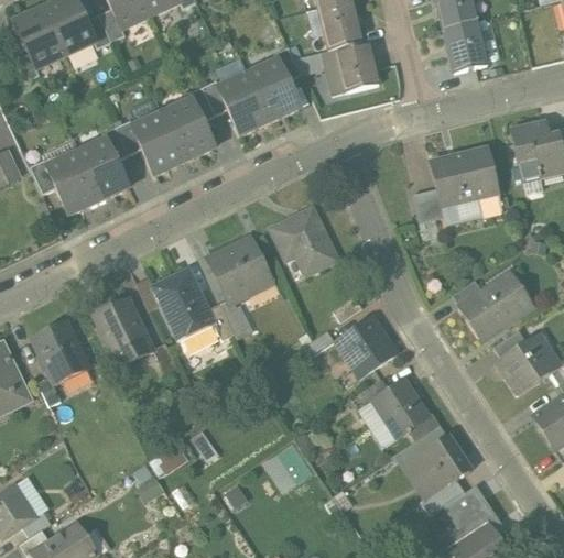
[(61,0),(42,9),(65,56),(94,43),(95,43),(84,21),(74,0),(61,0)]
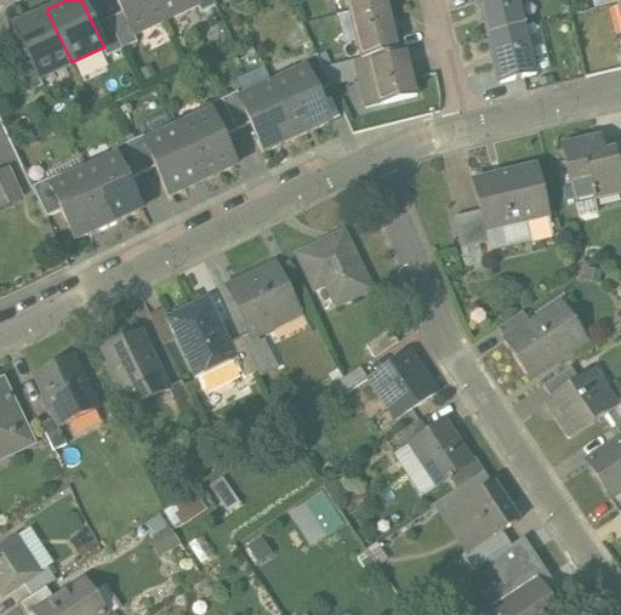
[(117,0),(121,10),(134,33),(135,33),(166,18),(158,0),(117,0)]
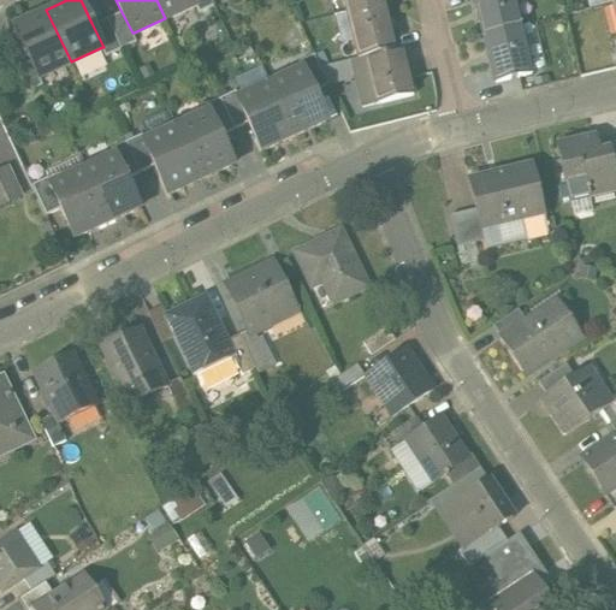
[(157,0),(165,18),(195,3),(196,3),(195,0),(157,0)]
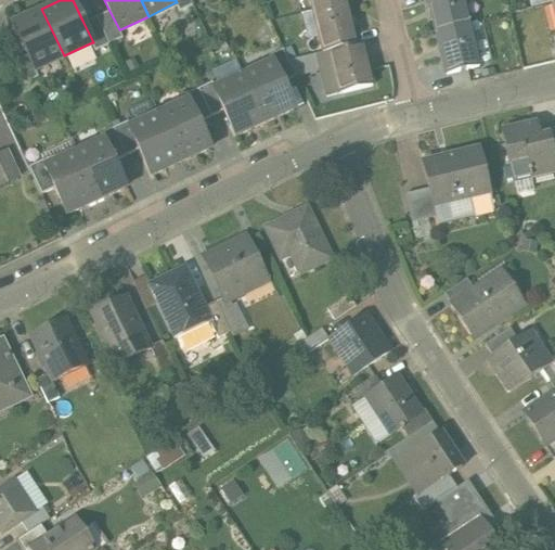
[(176,0),(177,2),(176,2),(180,9),(193,2),(192,0),(176,0)]
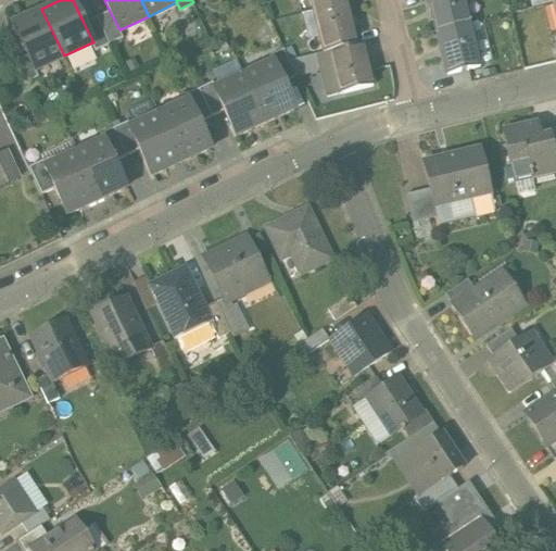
[(342,0),(314,7),(321,36),(353,28),(346,0),(342,0)]
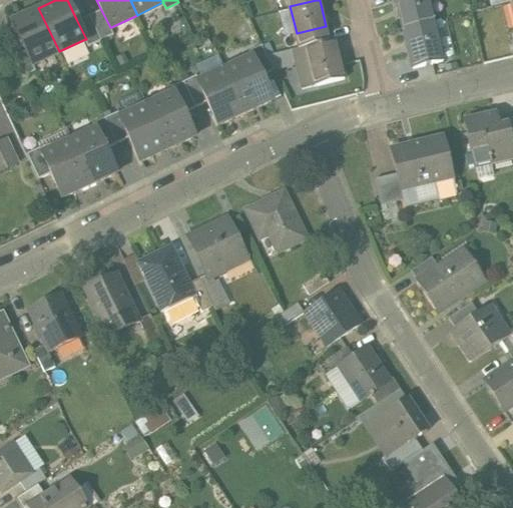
[(397,0),(403,26),(433,19),(428,0),(397,0)]
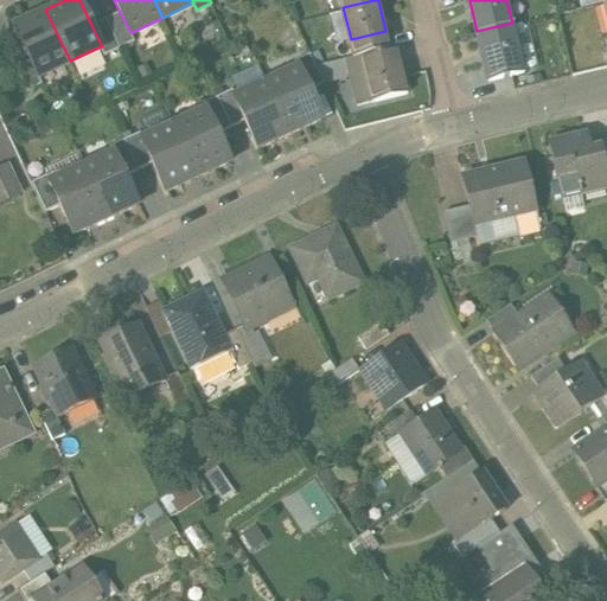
[(45,10),(13,25),(27,53),(38,76),(39,75),(70,61),(45,10)]
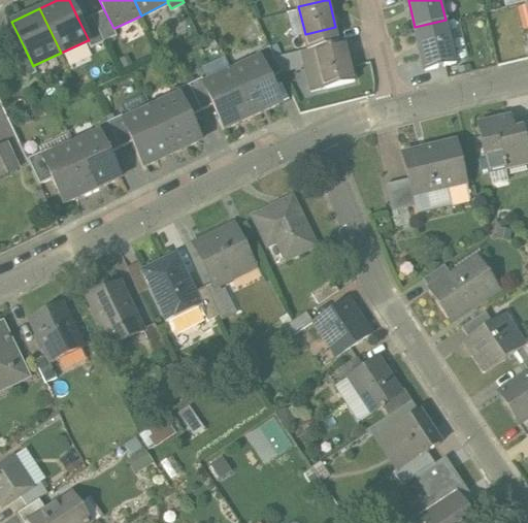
[(117,34),(114,28),(113,28),(103,8),(92,14),(103,40),(117,34)]
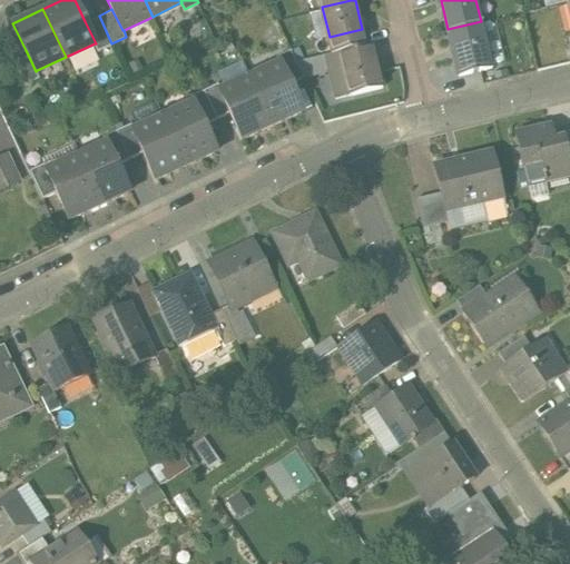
[(98,50),(111,43),(99,16),(85,21),(96,43),(95,43),(98,50)]
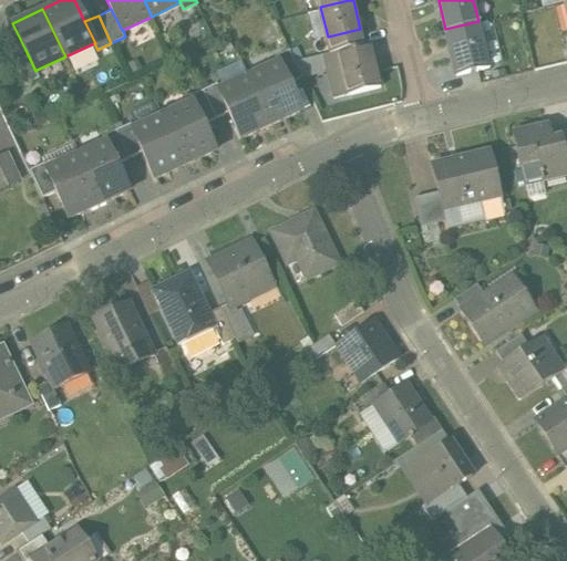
[(478,21),(445,29),(453,59),(486,51),(478,21)]
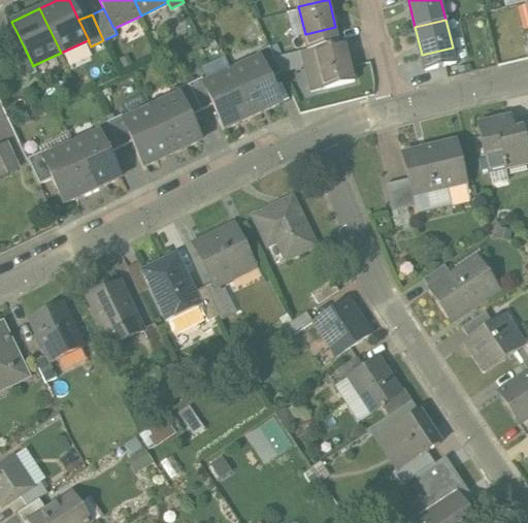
[(307,46),(314,45),(339,39),(335,27),(305,34),(307,46)]
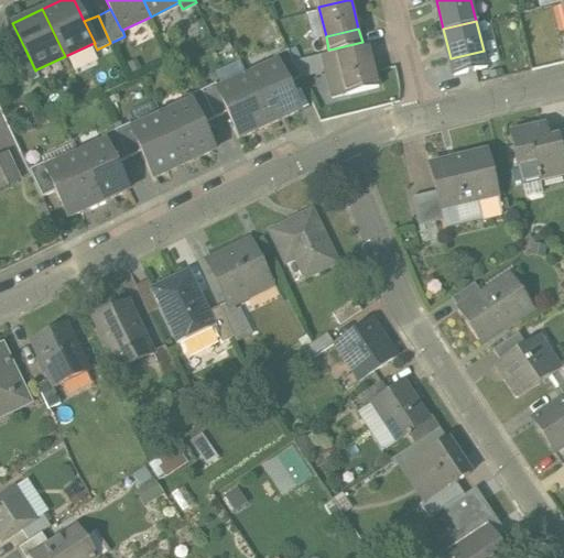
[(362,42),(335,48),(338,62),(371,54),(368,41),(362,42)]
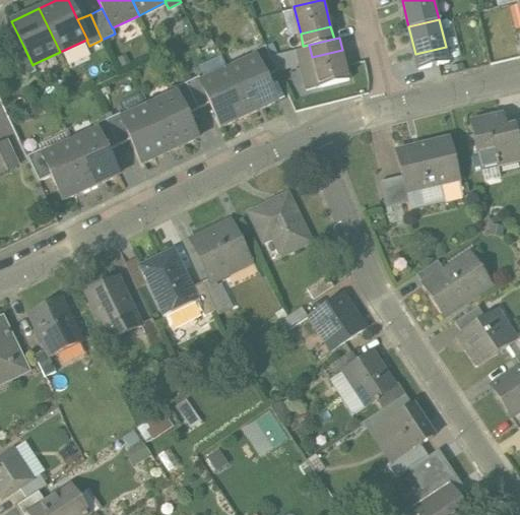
[(255,55),(264,75),(276,69),(264,43),(252,50),(254,55),(255,55)]
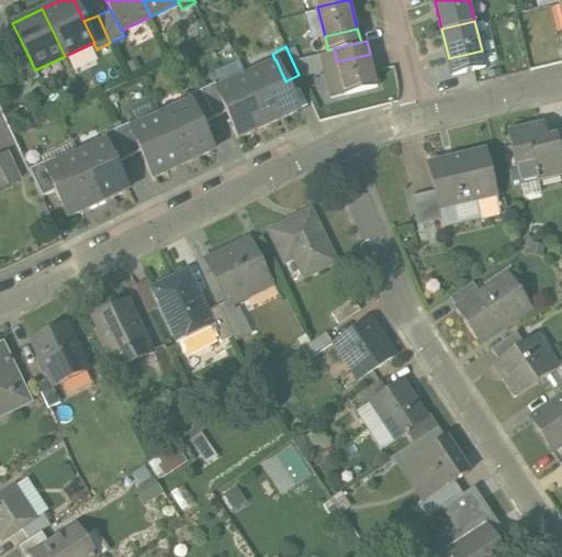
[(35,70),(25,49),(12,55),(19,69),(25,82),(38,76),(36,69),(35,70)]
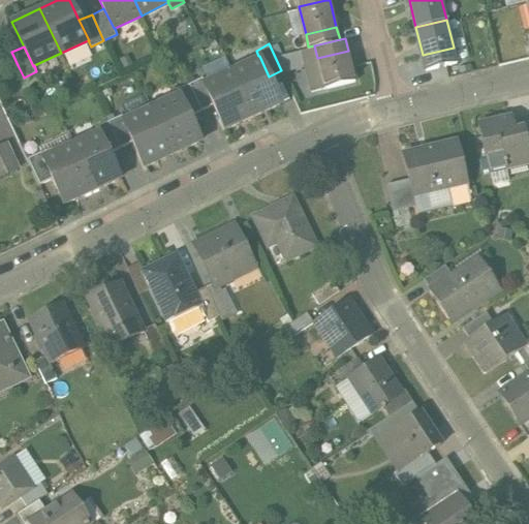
[(457,60),(454,48),(423,55),(426,67),(457,60)]
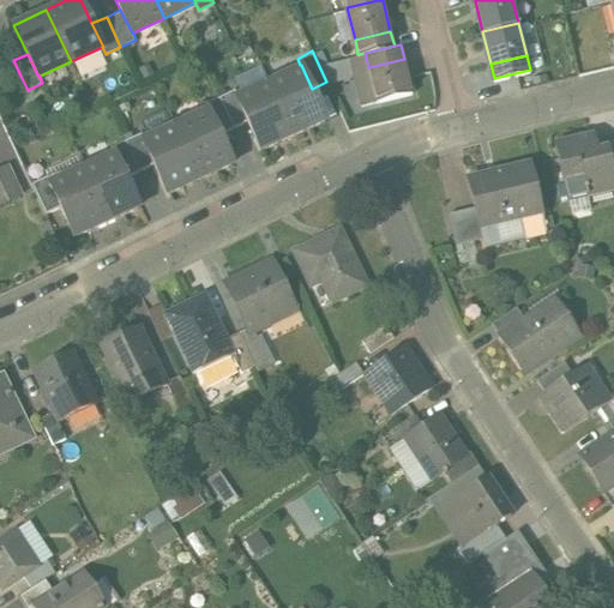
[(404,59),(368,67),(377,100),(411,91),(404,59)]
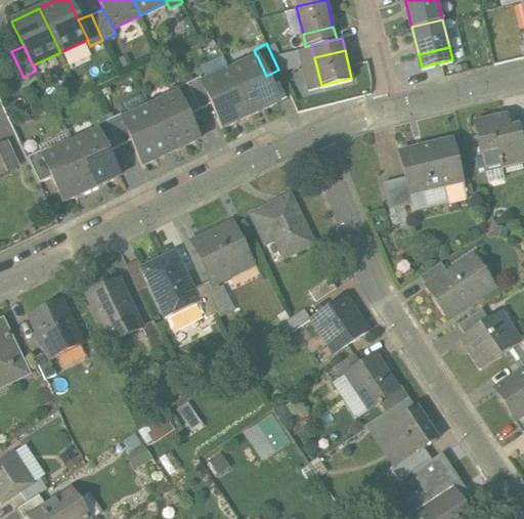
[(256,55),(229,68),(250,113),(277,99),(266,76),(257,55),(256,55)]
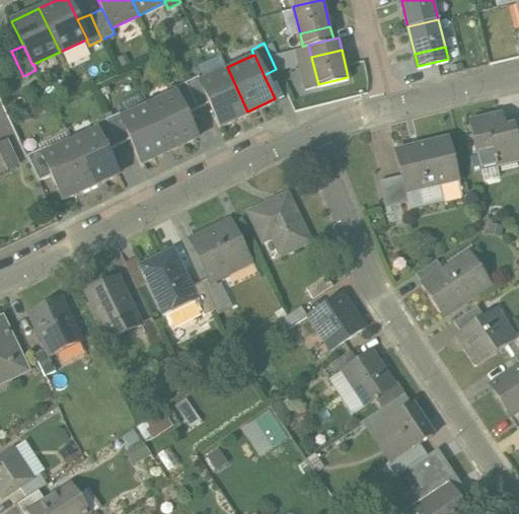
[(201,79),(200,80),(209,99),(220,124),(247,112),(227,67),(201,79)]
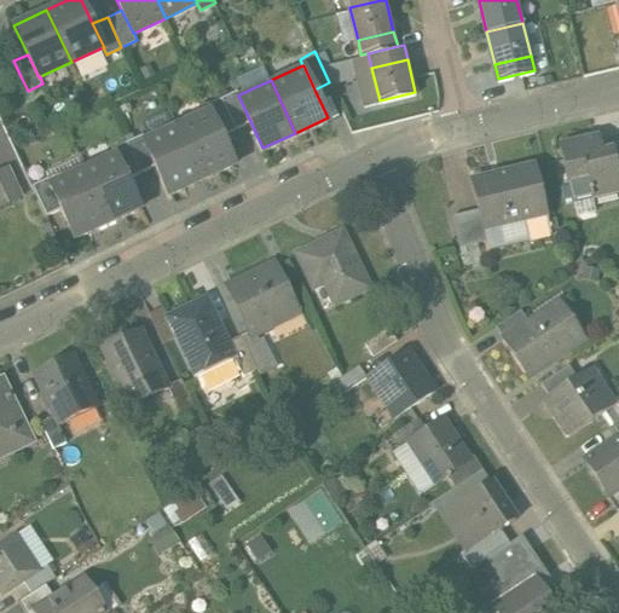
[(221,96),(235,126),(249,119),(238,96),(239,94),(237,88),(221,96)]
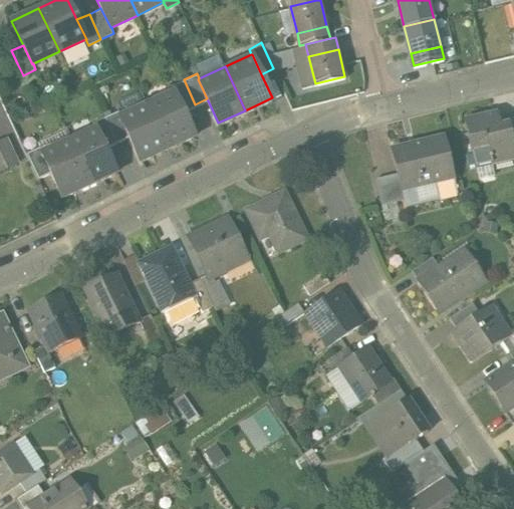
[(171,85),(173,90),(174,90),(184,110),(195,104),(184,79),(171,85)]
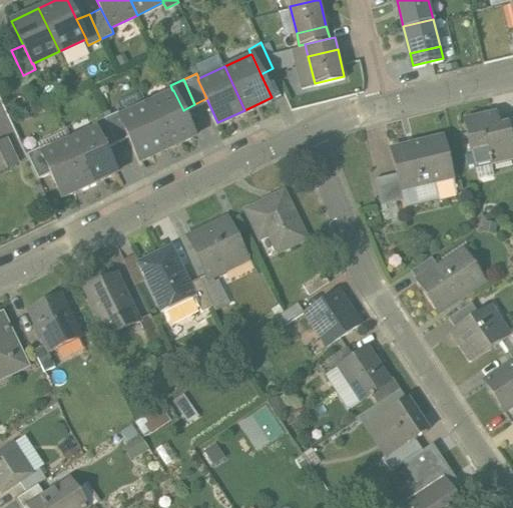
[(172,90),(146,102),(166,146),(194,133),(183,110),(173,90),(172,90)]
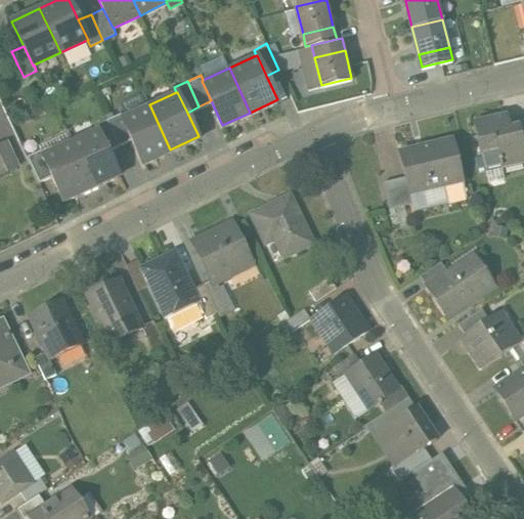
[(170,149),(149,104),(123,117),(122,118),(131,137),(142,162),(170,149)]
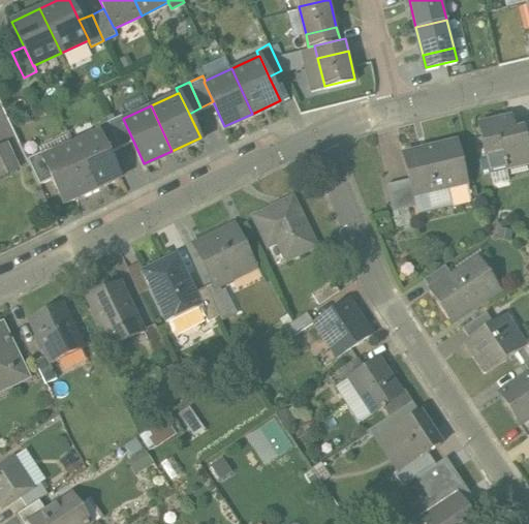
[(121,113),(109,119),(120,145),(132,139),(123,119),(124,118),(121,113)]
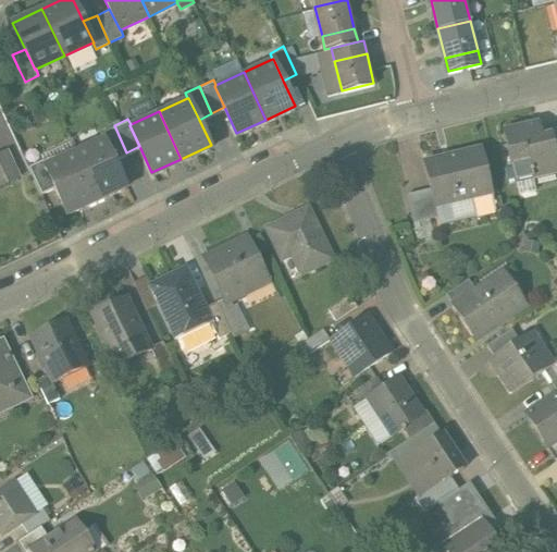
[(539,119),(503,127),(516,180),(556,169),(556,156),(552,133),(542,135),(539,119)]
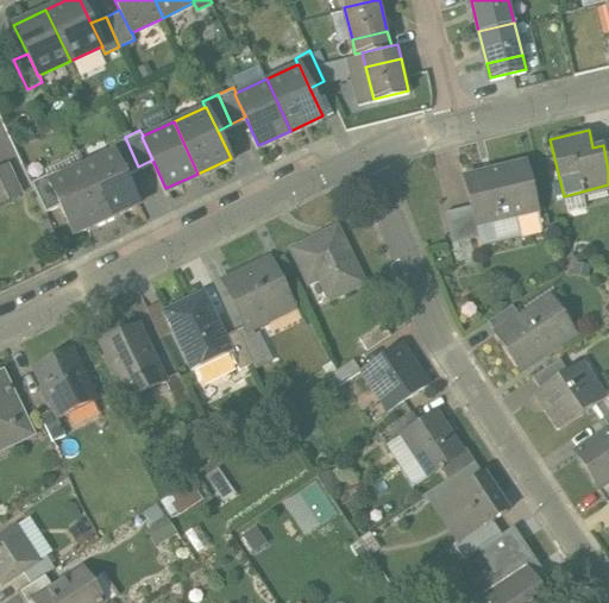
[(110,144),(113,150),(125,173),(138,167),(125,137),(110,144)]
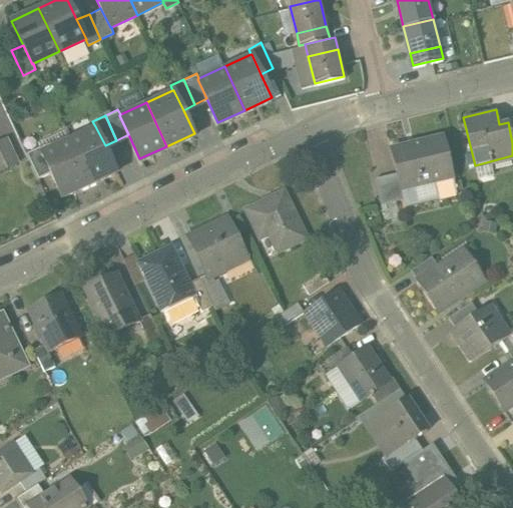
[(95,126),(68,138),(88,182),(116,169),(105,145),(95,126)]
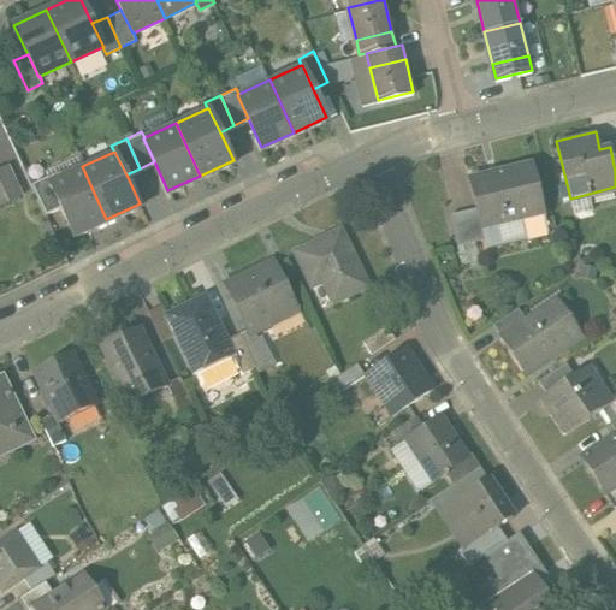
[(532,161),(469,177),(475,206),(480,225),(484,225),(543,211),(532,161)]
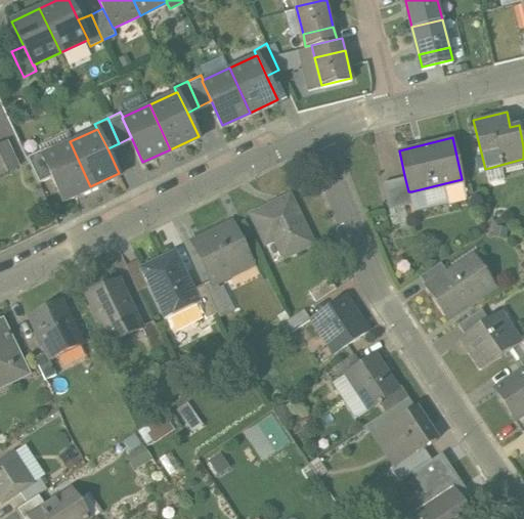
[(0,142),(0,171),(18,164),(6,139),(0,142)]
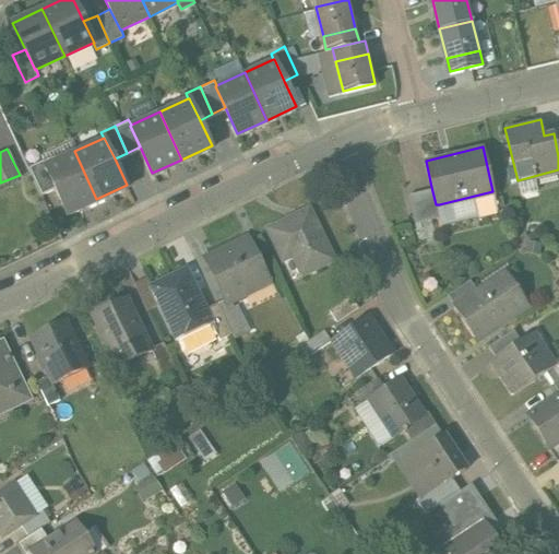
[(96,199),(74,151),(47,164),(45,165),(55,187),(67,212),(96,199)]
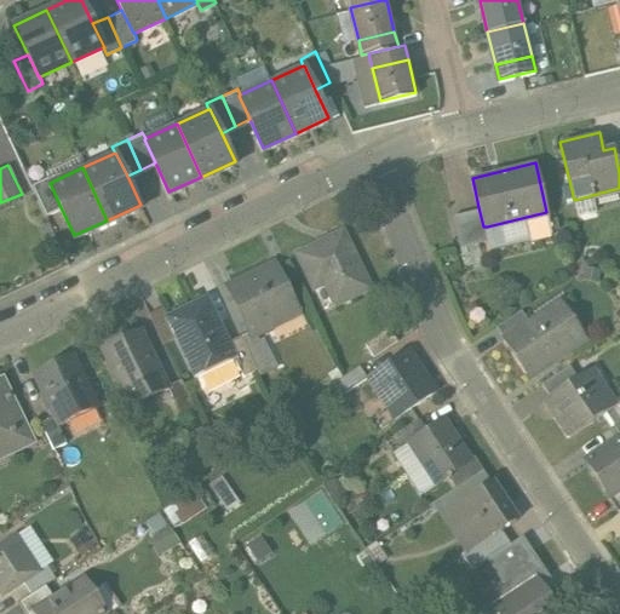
[(61,207),(50,183),(52,182),(49,176),(33,183),(47,213),(61,207)]
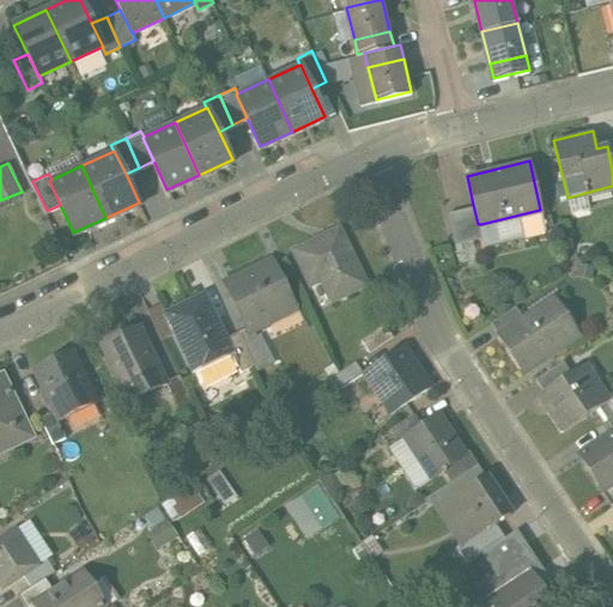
[(478,224),(473,205),(448,212),(459,259),(477,254),(473,238),(484,236),(481,224),(478,224)]
